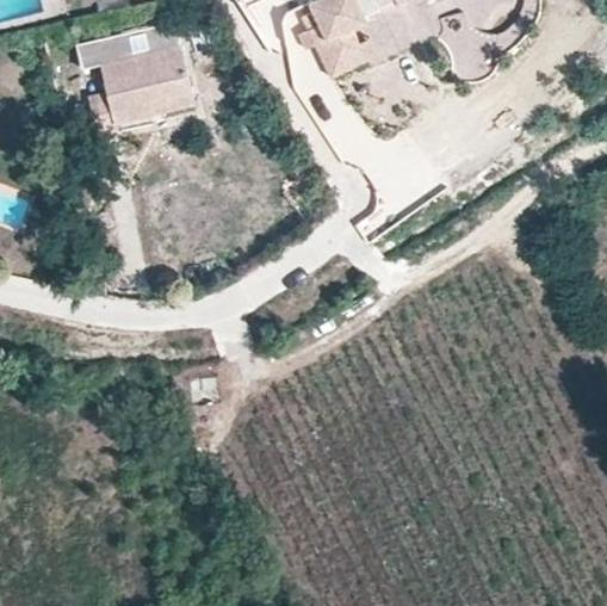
[(417,1),(416,0),(309,0),(304,2),(314,22),(304,26),(311,39),(334,82),(375,61),(366,47),(359,32),(386,18),(378,2),(382,0),(395,0),(401,10),(417,1)]
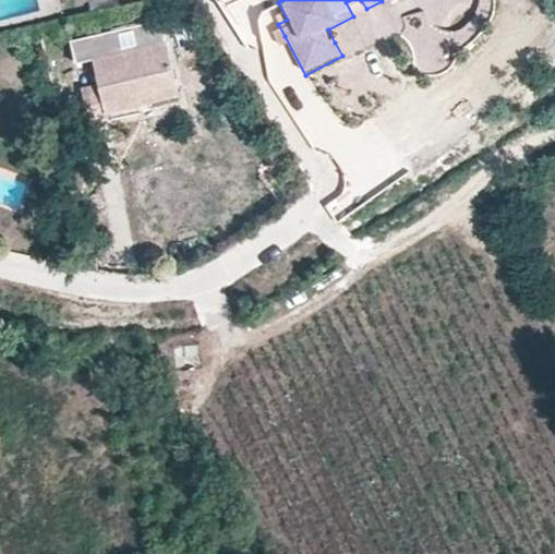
[(366,9),(361,0),(349,0),(346,2),(353,16),(366,9)]
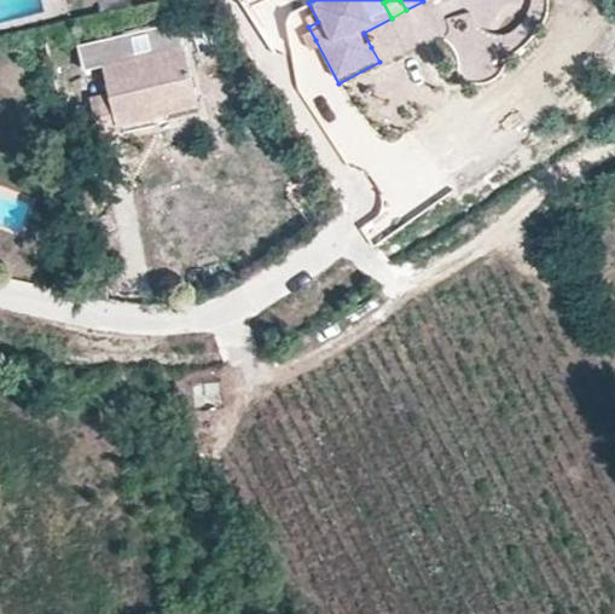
[(82,70),(99,65),(166,50),(160,24),(76,45),(82,70)]
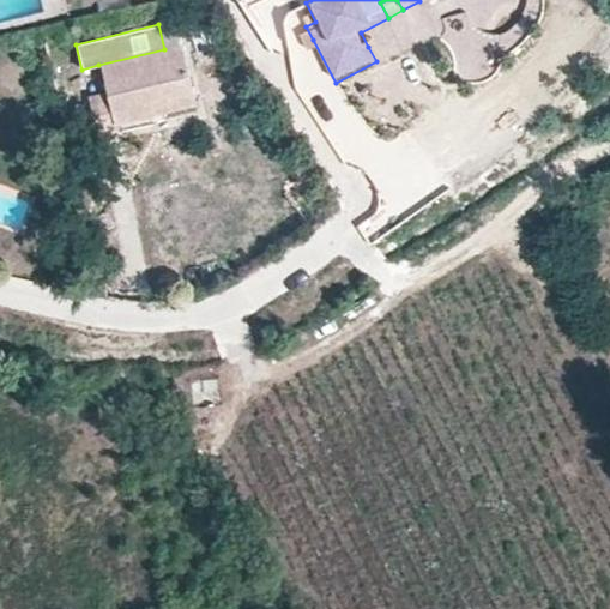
[(313,40),(306,26),(297,31),(305,44),(313,40)]
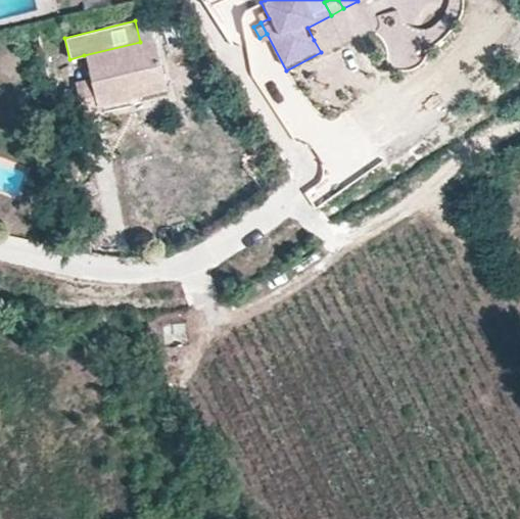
[(329,48),(322,36),(314,40),(321,52),(329,48)]
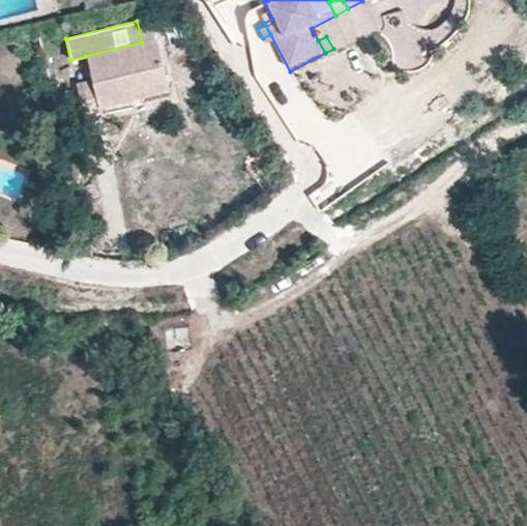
[(166,78),(156,38),(142,42),(85,56),(91,80),(75,84),(83,117),(100,113),(99,107),(132,98),(128,86),(166,78)]
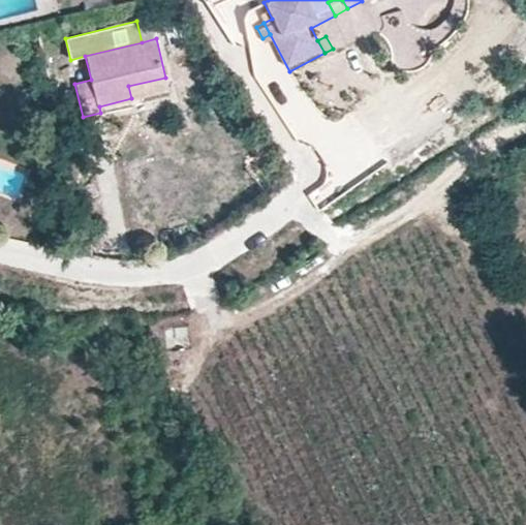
[(168,89),(165,78),(128,86),(131,98),(168,89)]
